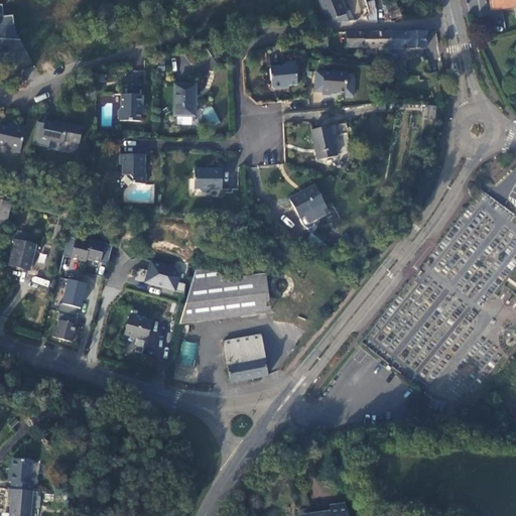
[(317,0),(327,23),(348,22),(338,0),(317,0)]
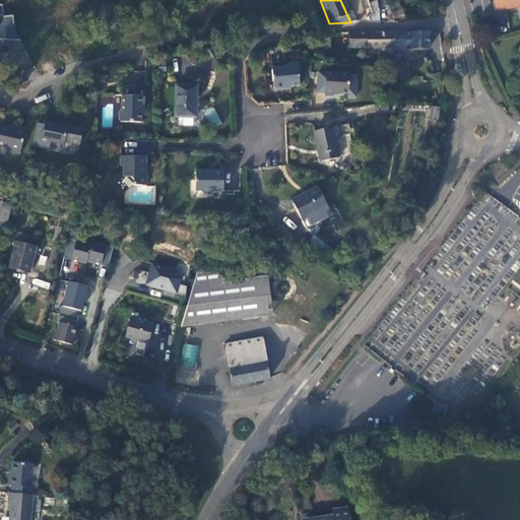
[(379,1),(371,1),(370,21),(379,21),(379,1)]
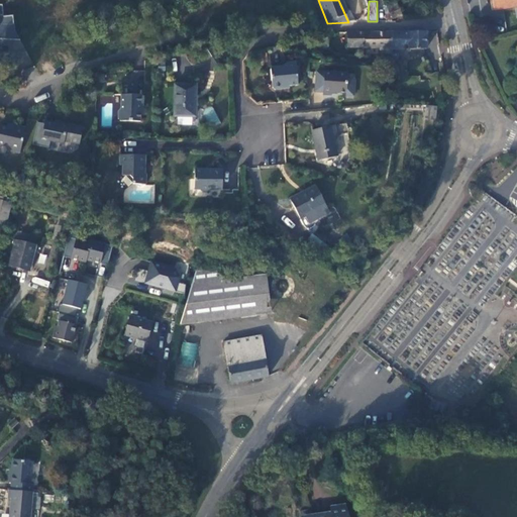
[(396,3),(386,6),(391,20),(401,17),(396,3)]
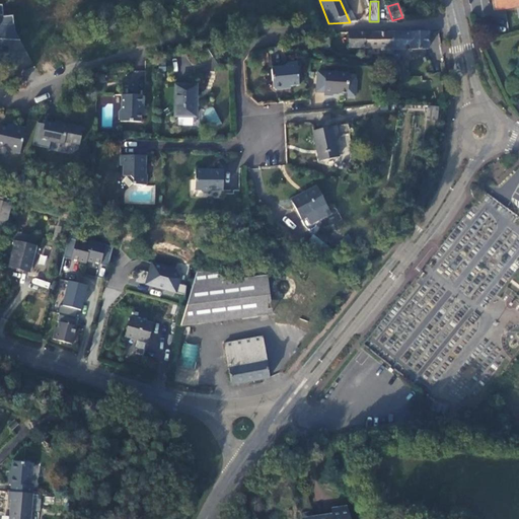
[(0,66),(24,67),(30,65),(14,21),(14,15),(4,14),(1,4),(0,4),(0,66)]
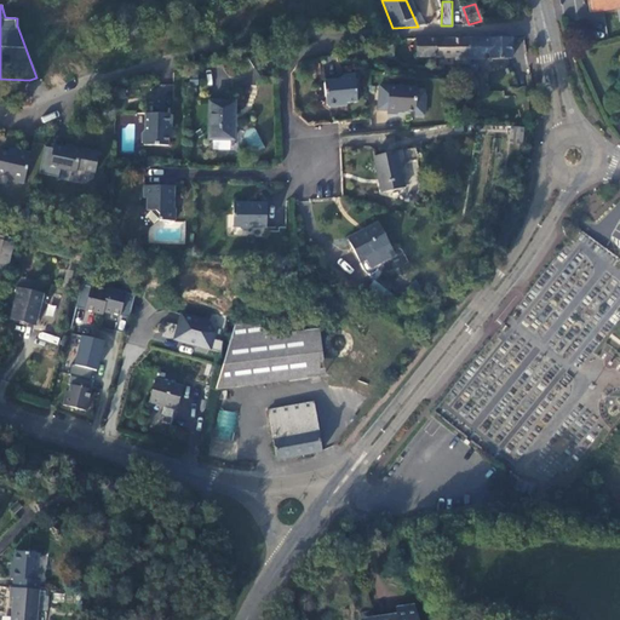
[(511,61),(510,38),(468,39),(469,67),(470,67),(470,59),(491,61),(491,69),(501,69),(501,61),(511,61)]
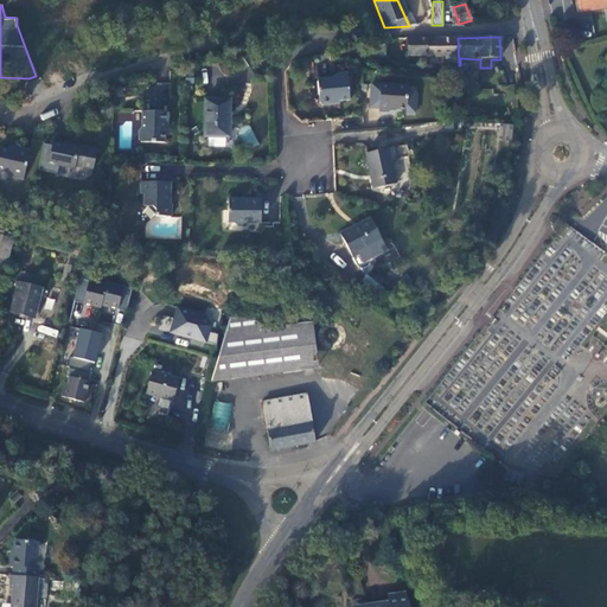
[(459,65),(458,38),(408,39),(408,57),(428,57),(428,59),(448,58),(448,65),(459,65)]
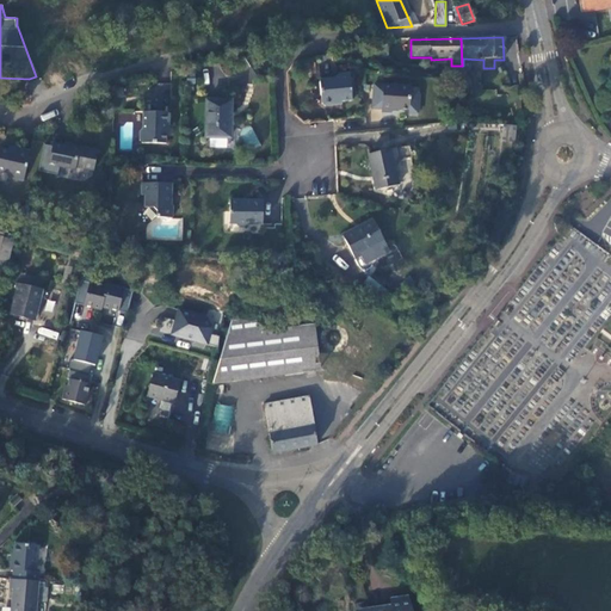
[(389,57),(392,45),(376,43),(374,55),(389,57)]
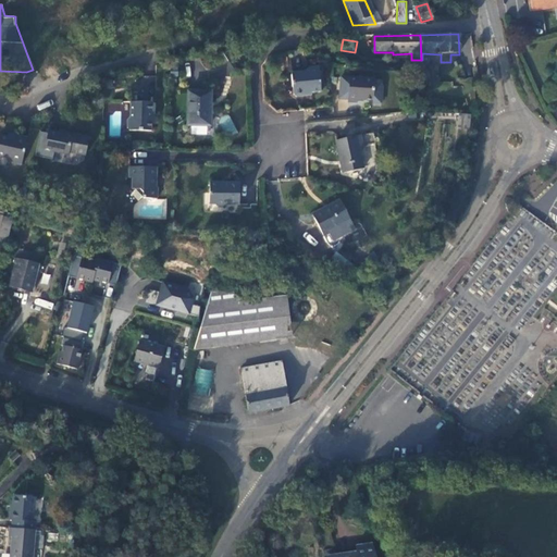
[(296,67),(283,69),(284,88),(287,91),(295,90),(295,87),(313,86),(311,63),(300,64),(296,67)]
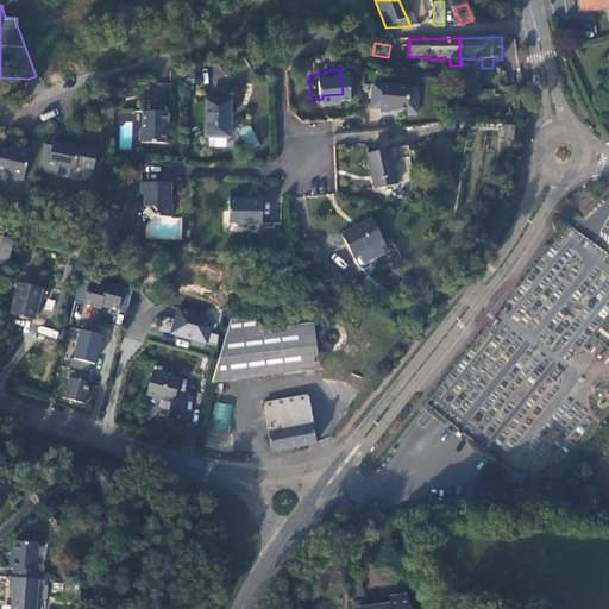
[(366,76),(362,100),(371,101),(371,104),(380,105),(381,101),(397,105),(397,108),(407,110),(409,90),(401,89),(402,82),(375,77),(366,76)]
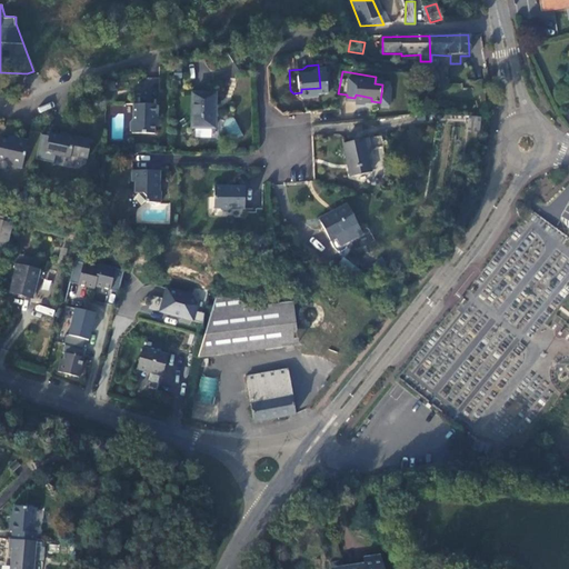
[(96,83),(86,82),(83,99),(93,100),(96,83)]
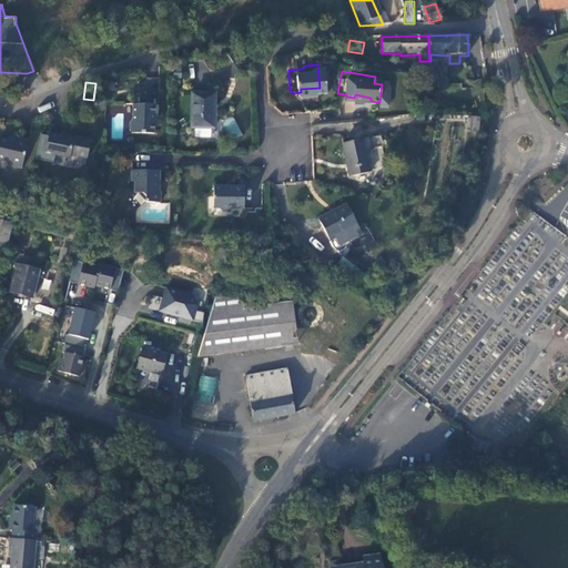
[(205,123),(205,90),(185,90),(184,123),(205,123)]
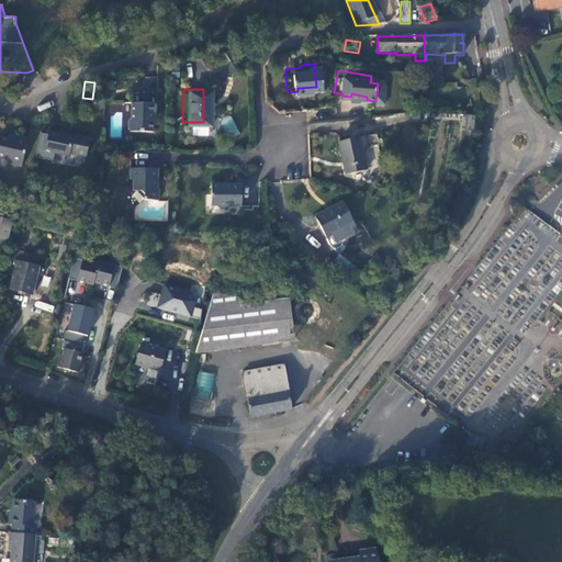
[(146,128),(146,100),(125,99),(125,113),(122,115),(121,125),(124,128),(146,128)]
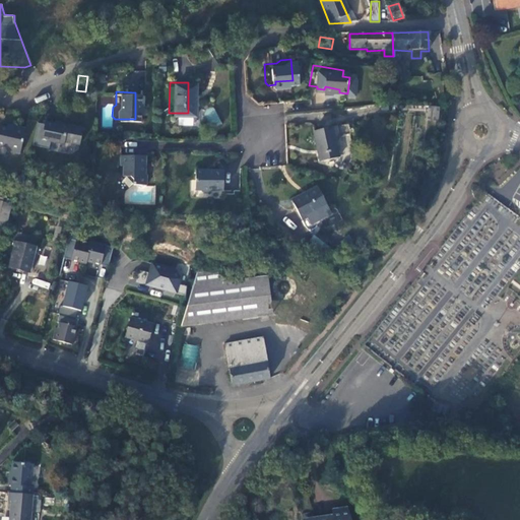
[(429,106),(428,119),(439,120),(440,107),(429,106)]
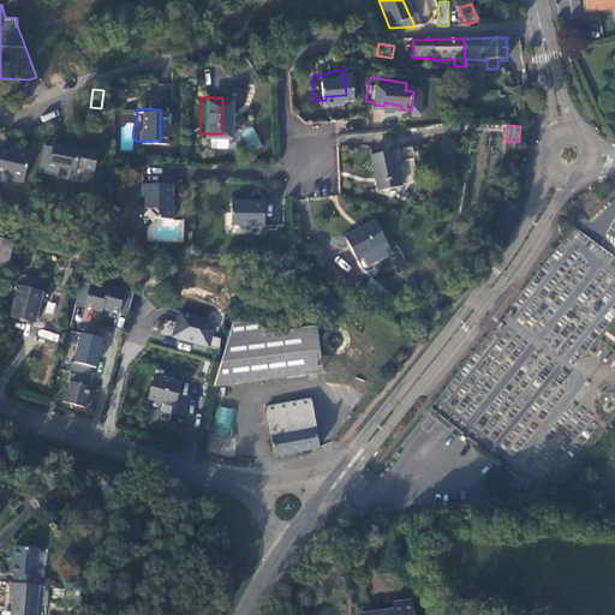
[(252,126),(240,132),(251,150),(262,144),(252,126)]
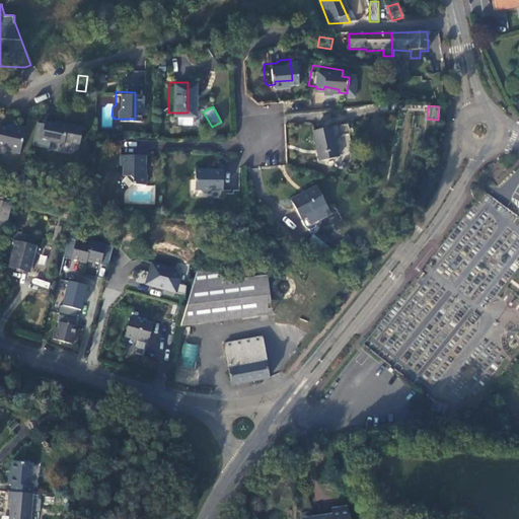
[(71,140),(74,123),(54,118),(53,120),(36,117),(32,135),(55,139),(56,137),(71,140)]
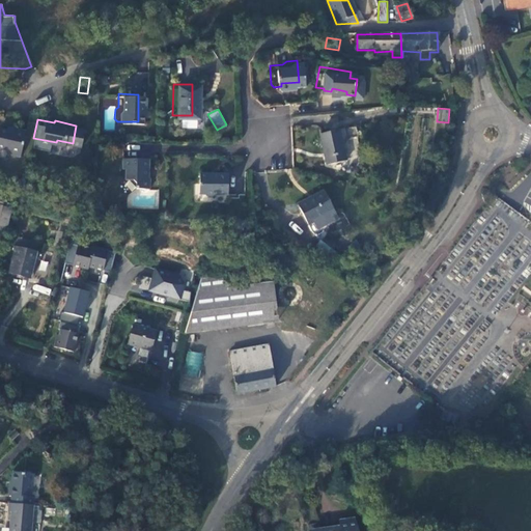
[(338,154),(335,141),(333,133),(337,132),(350,129),(347,119),(310,128),(317,158),(338,154)]
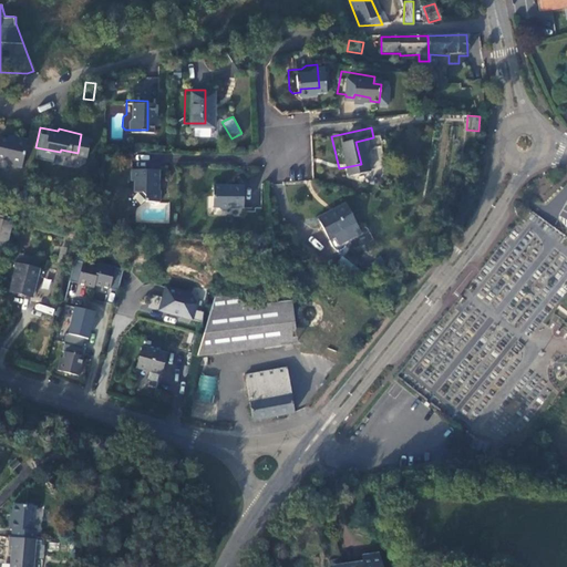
[(19,133),(6,131),(4,134),(2,133),(2,134),(0,133),(0,160),(12,163),(19,133)]
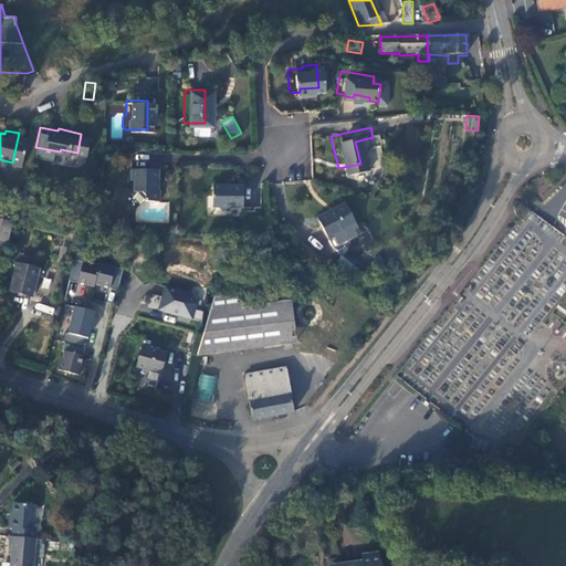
[(148,177),(148,167),(121,167),(121,178),(123,178),(124,188),(130,189),(135,192),(136,198),(149,197),(149,185),(146,185),(146,177),(148,177)]
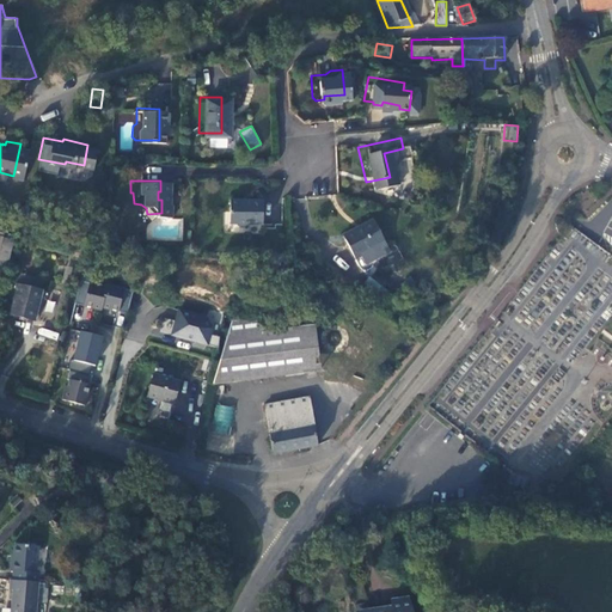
[(224,196),(216,196),(216,219),(224,220),(226,222),(237,222),(237,220),(250,219),(250,196),(237,196),(237,197),(231,197),(224,196)]
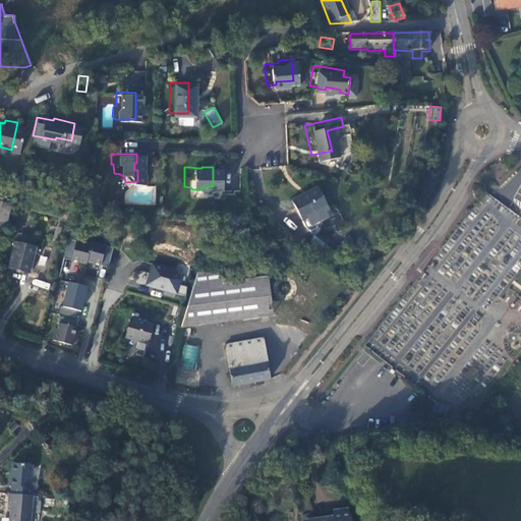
[(307,181),(296,186),(297,189),(281,196),(289,214),(316,200),(307,181)]
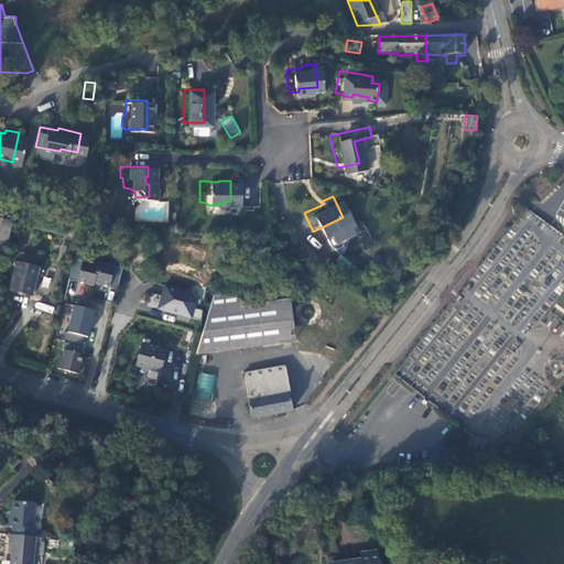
[(322,205),(321,202),(303,210),(304,213),(322,205)]
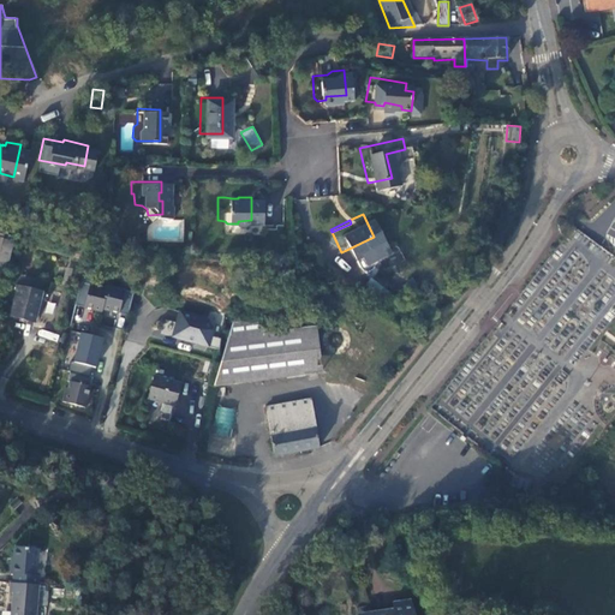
[(0,263),(10,266),(15,244),(0,239),(0,263)]
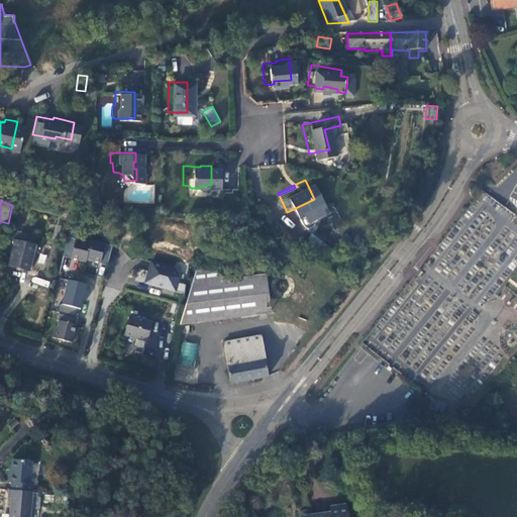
[(68,234),(62,253),(73,256),(86,260),(86,257),(107,264),(112,243),(91,238),(90,240),(68,234)]
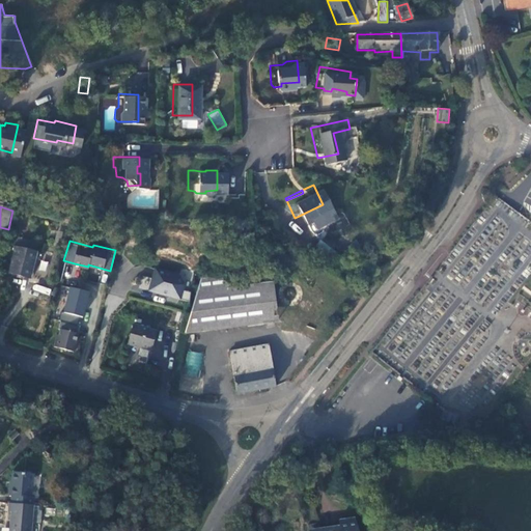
[(39,254),(18,248),(11,274),(20,276),(32,279),(39,254)]
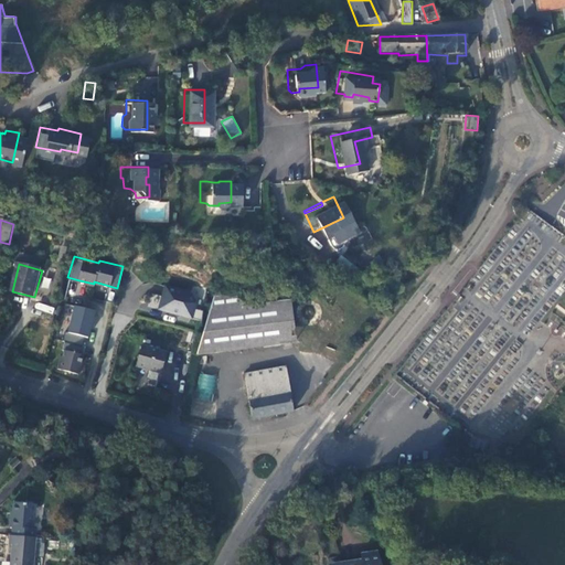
[(190,294),(163,286),(157,310),(191,320),(195,304),(190,294)]
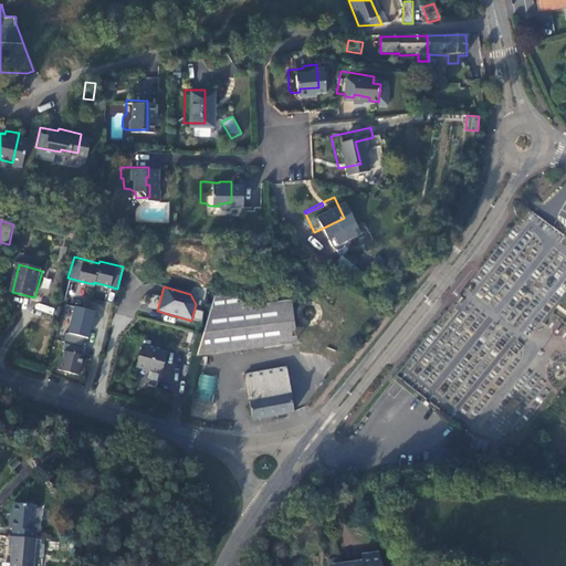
[(273,300),(240,304),(238,291),(224,295),(213,297),(196,355),(280,345),(273,300)]
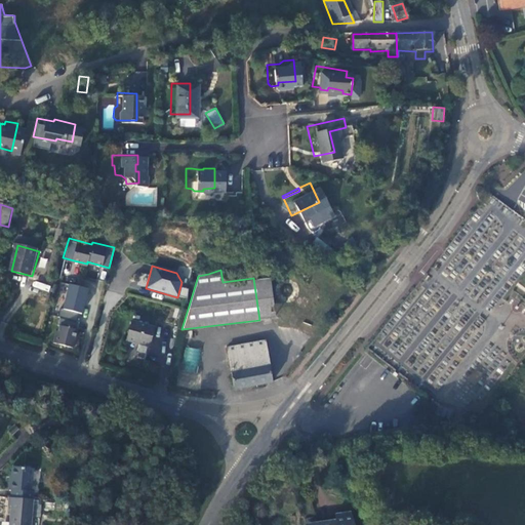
[(253,278),(259,320),(273,318),(272,307),(268,277),(253,278)]
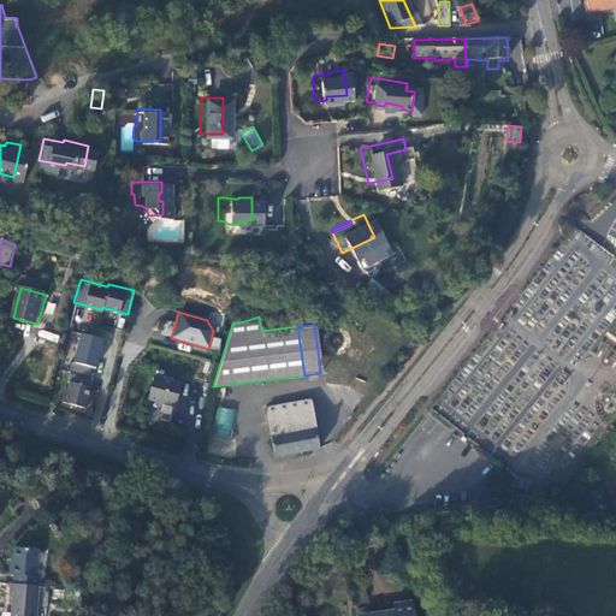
[(39,337),(58,342),(59,335),(40,330),(39,337)]
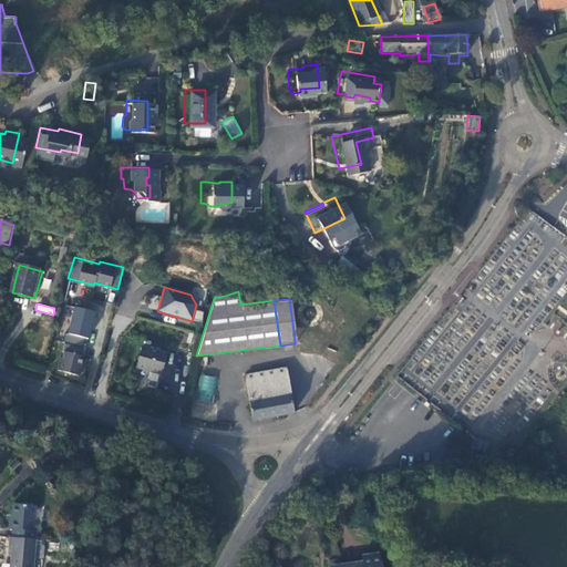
[(194,319),(202,321),(204,311),(196,310),(194,319)]
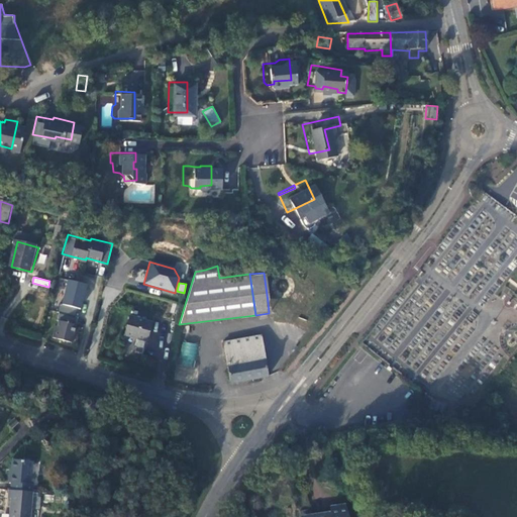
[(50,335),(70,340),(84,291),(65,286),(62,297),(64,298),(62,304),(60,303),(56,318),(58,319),(57,324),(55,324),(50,335)]
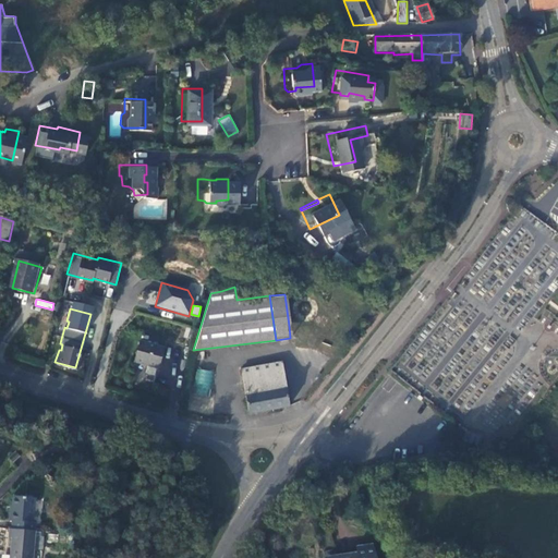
[(153,377),(165,342),(141,337),(129,372),(142,375),(153,377)]
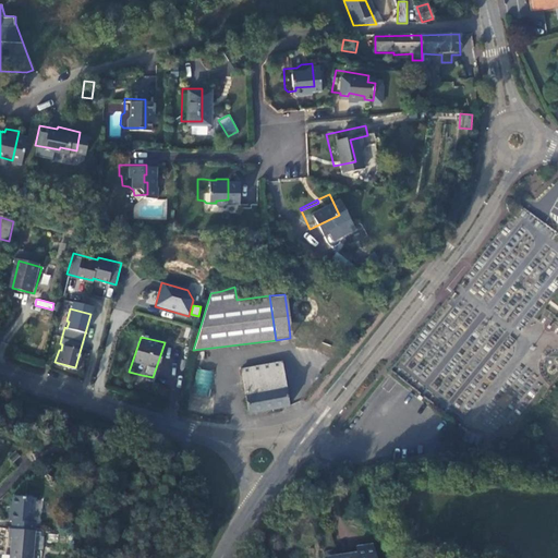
[(242,371),(249,415),(267,412),(290,407),(282,364),(242,371)]
